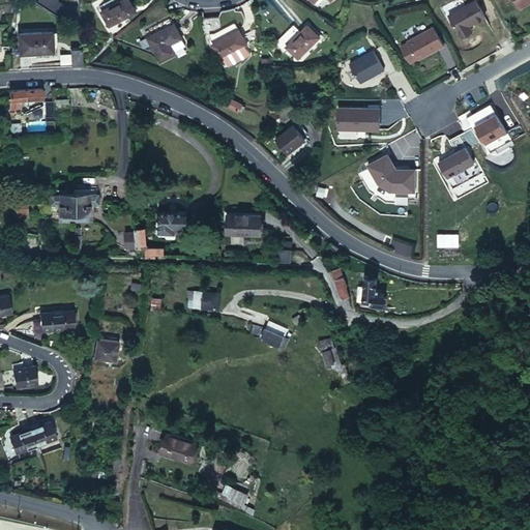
[(130,0),(121,0),(102,10),(110,25),(137,11),(130,0)]
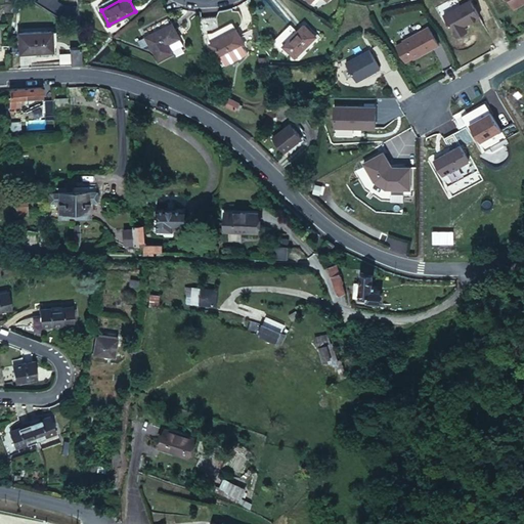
[(479,16),(469,0),(443,14),(454,35),(465,30),(464,26),(479,16)]
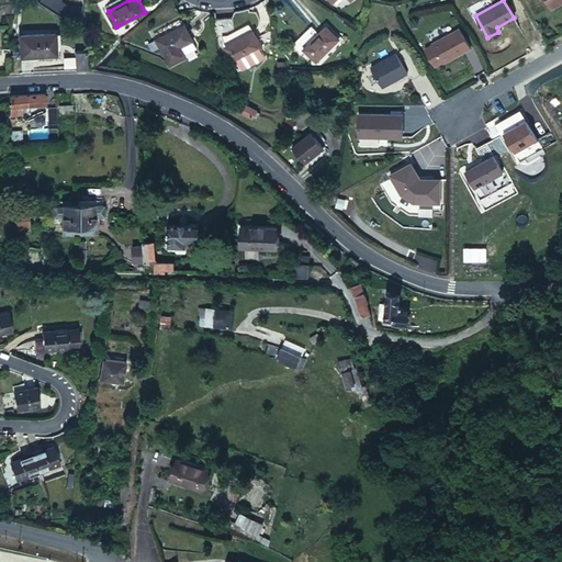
[(186,24),(157,38),(165,54),(193,40),(186,24)]
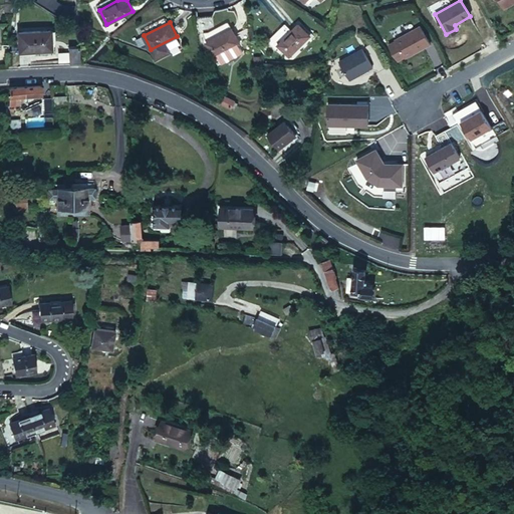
[(299,24),(278,44),(290,56),(310,35),(299,24)]
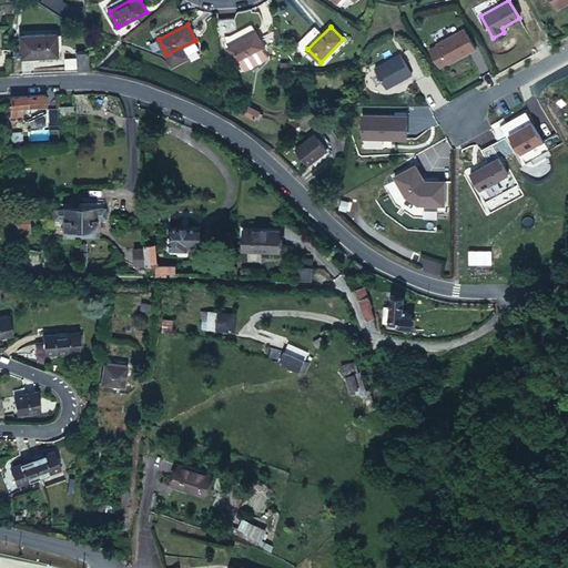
[(464,29),(436,44),(437,46),(429,50),(439,68),(447,63),(447,64),(475,49),(464,29)]
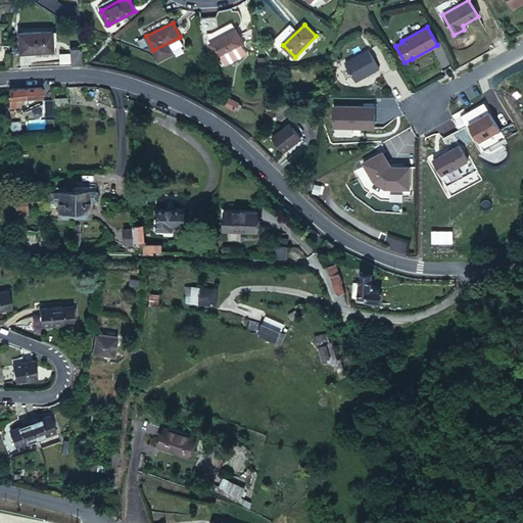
[(236,29),(209,42),(218,57),(243,43),(236,29)]
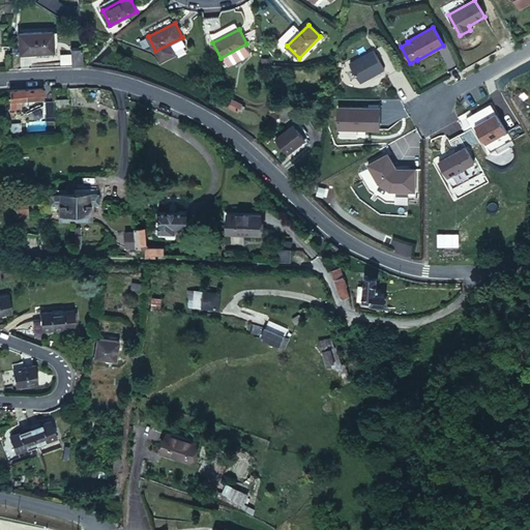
[(53,32),(20,32),(20,53),(53,53),(53,32)]
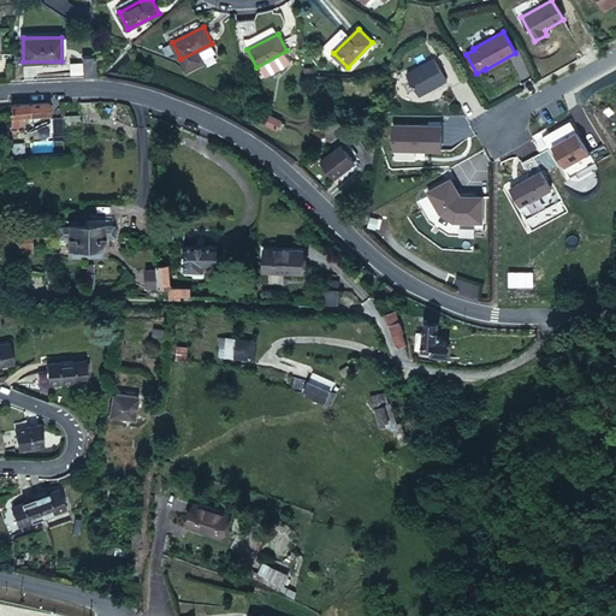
[(82,58),(83,76),(86,76),(95,76),(94,58),(82,58)]
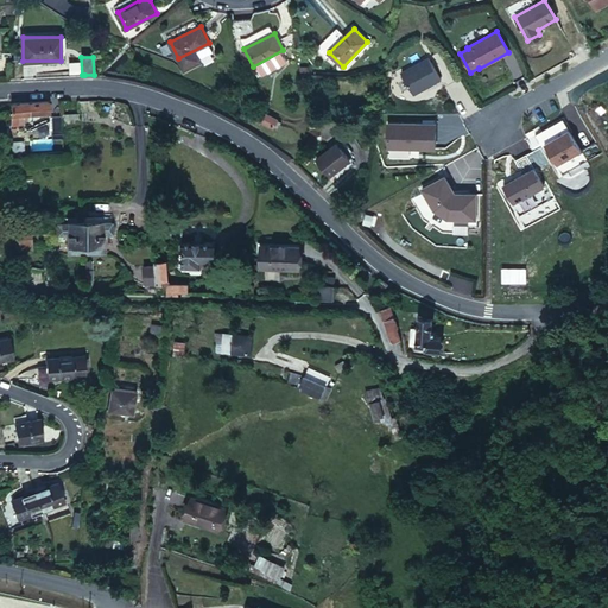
[(429,57),(401,73),(413,95),(441,80),(429,57)]
